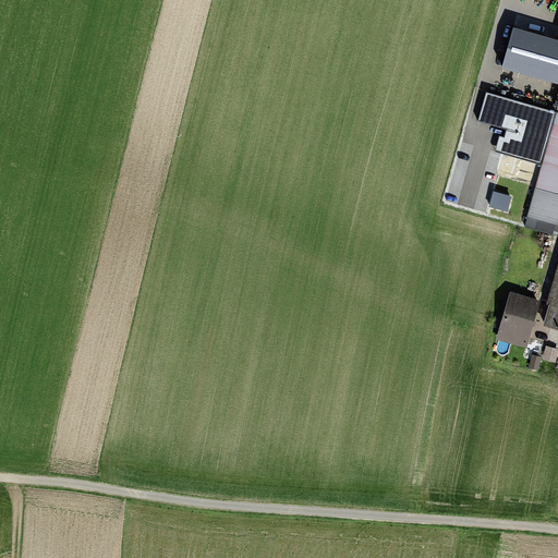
[(557,41),(513,29),(504,67),(557,82),(557,41)]
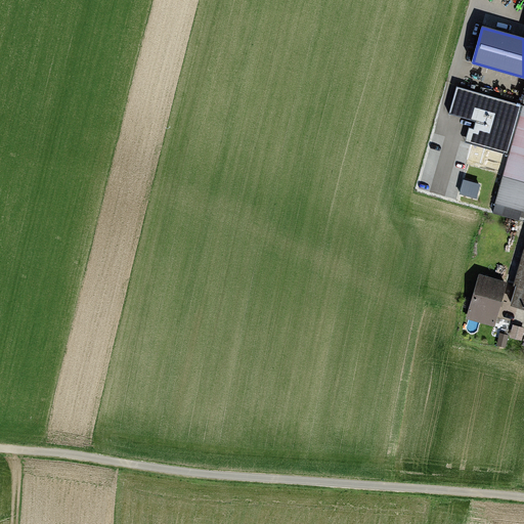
[(507,153),(519,106),(456,88),(450,113),(477,121),(475,130),(470,129),(466,140),(507,153)]
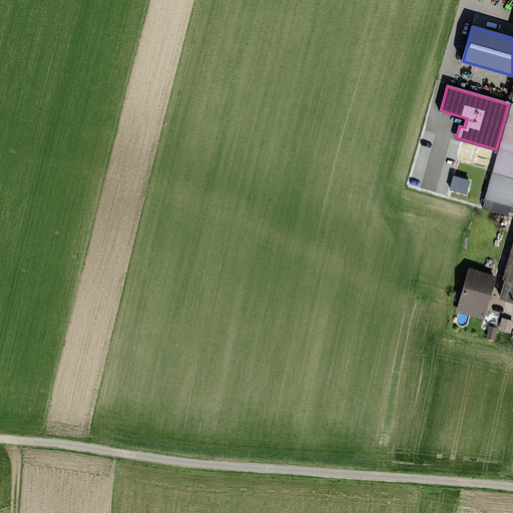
[(512,105),(511,105),(483,207),(512,215),(512,105)]
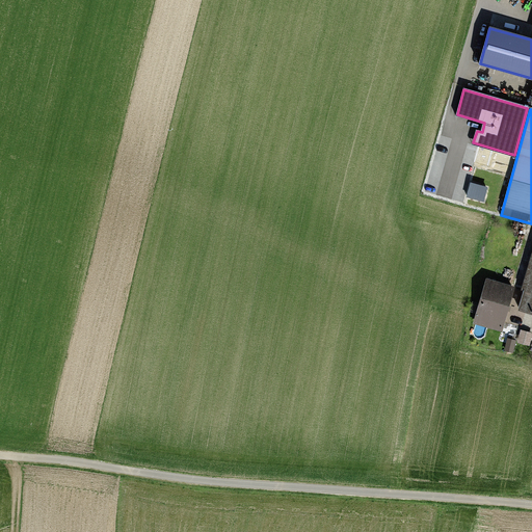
[(531,249),(516,302),(531,307),(531,249)]
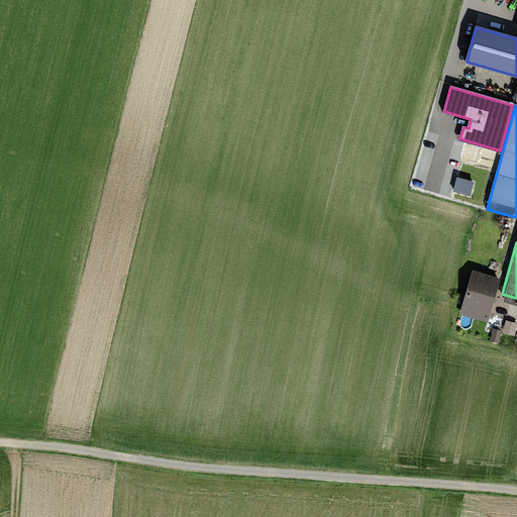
[(470,271),(457,311),(484,319),(496,279),(470,271)]
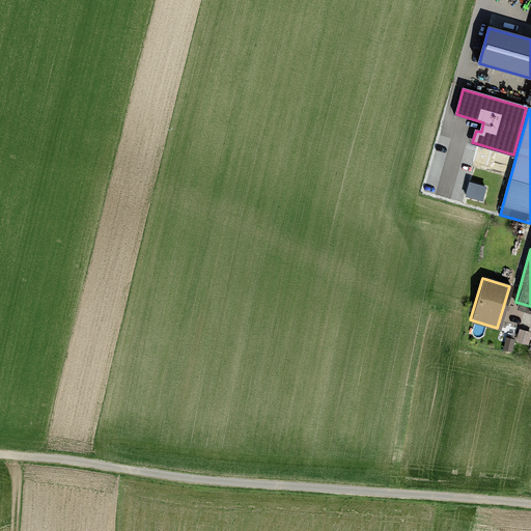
[(518,329),(515,338),(527,341),(529,332),(518,329)]
